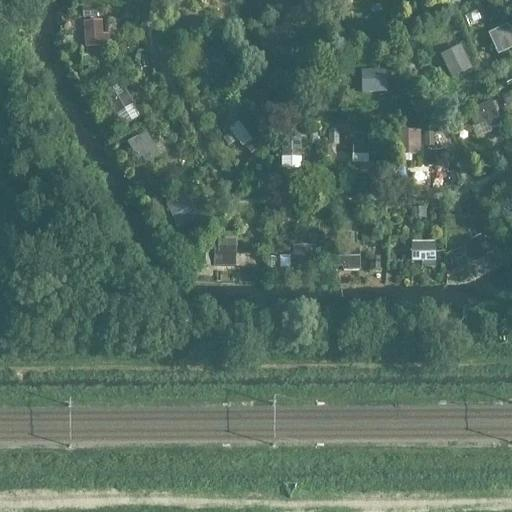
[(489,33),(499,54),(511,48),(511,30),(508,23),(489,33)]
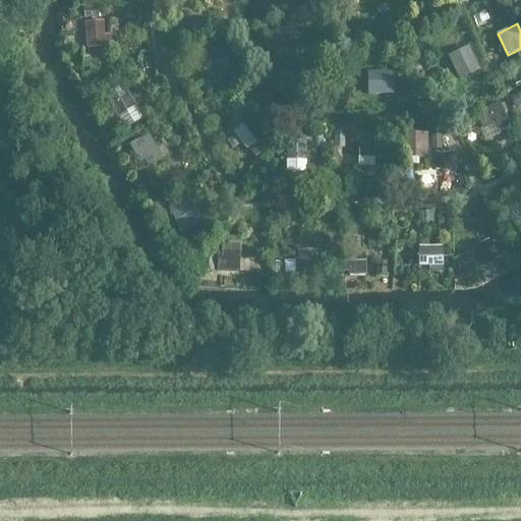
[(89,29),(88,66),(109,67),(110,29),(89,29)]
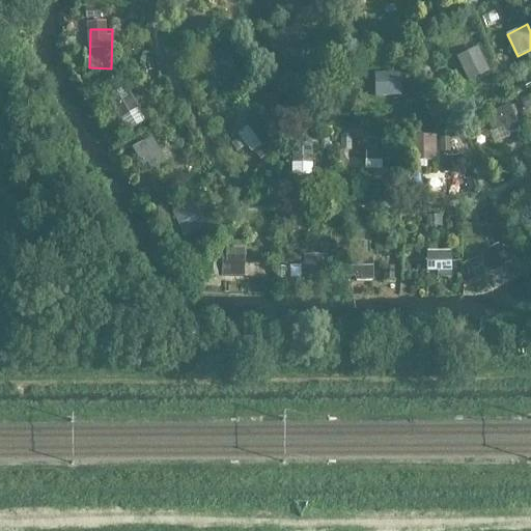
[(444,59),(454,83),(485,71),(476,47),(444,59)]
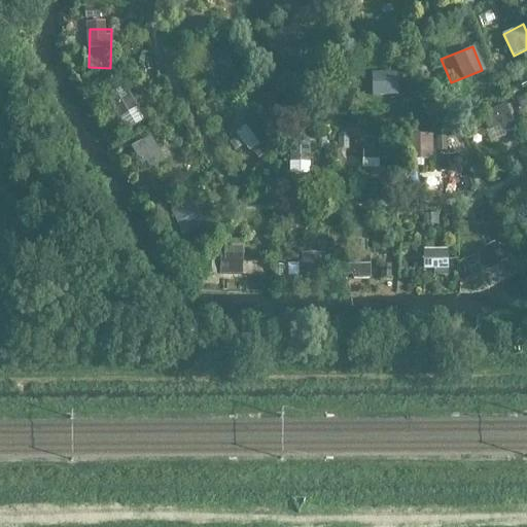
[(227,50),(207,59),(215,78),(236,70),(227,50)]
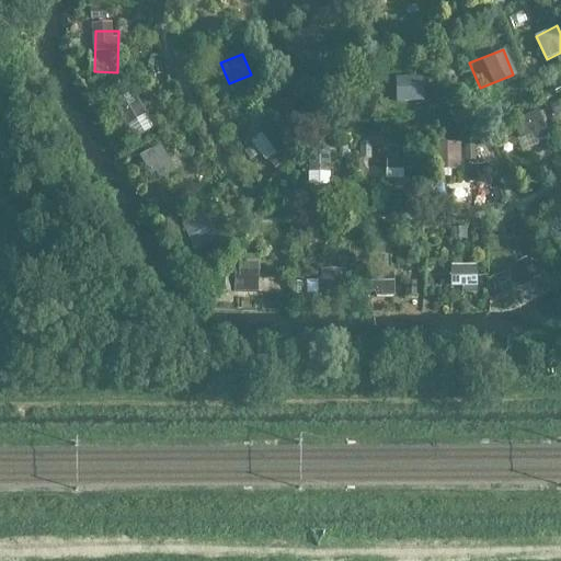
[(130,78),(107,88),(130,139),(153,129),(130,78)]
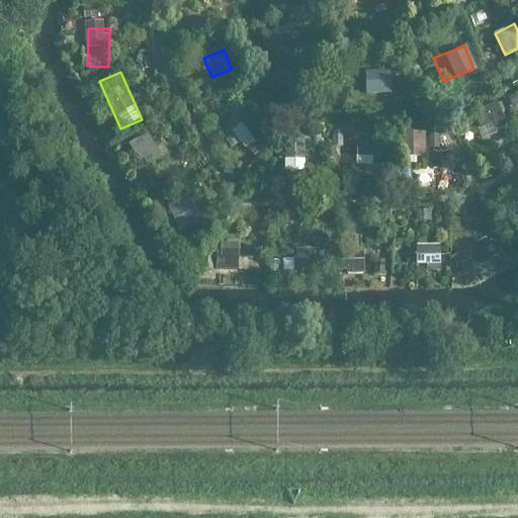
[(357,72),(357,92),(389,92),(389,72),(357,72)]
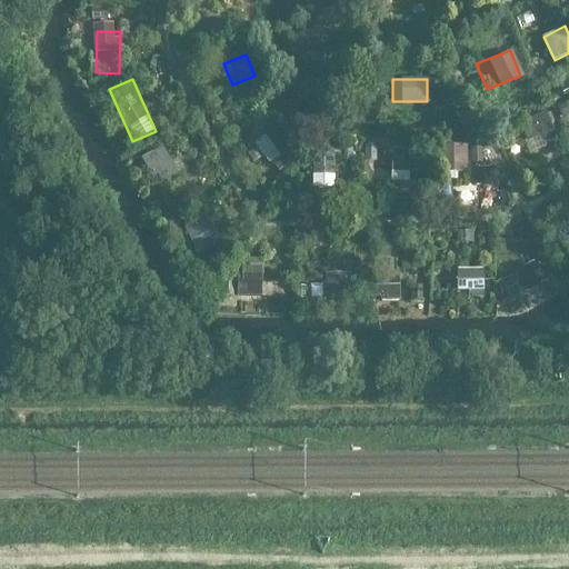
[(509,122),(518,141),(550,127),(541,108),(509,122)]
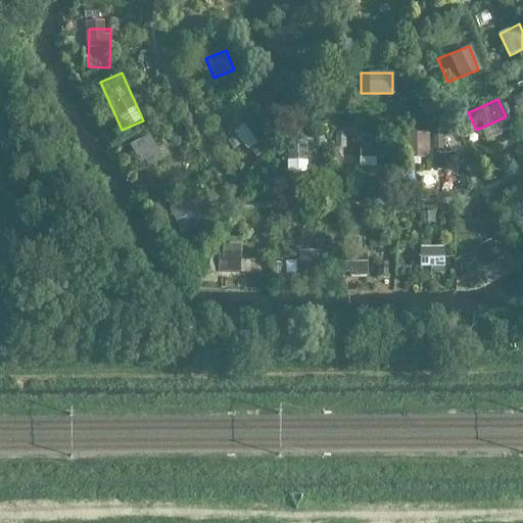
[(233,127),(254,157),(271,145),(257,128),(269,120),(260,107),(233,127)]
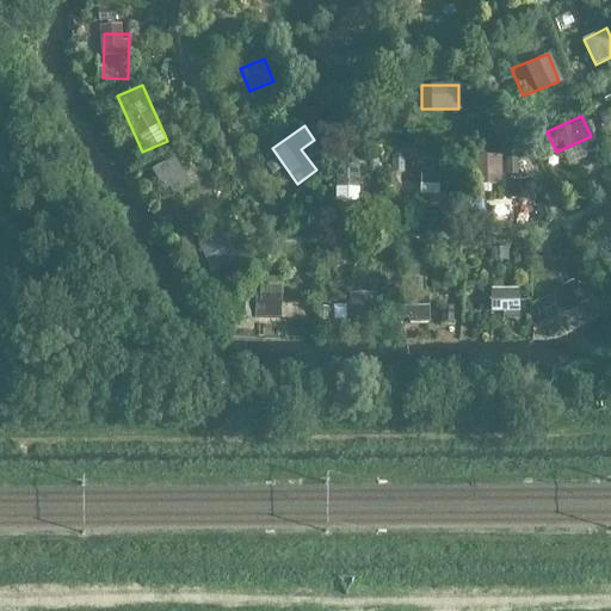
[(357,153),(329,153),(331,189),(358,187),(357,153)]
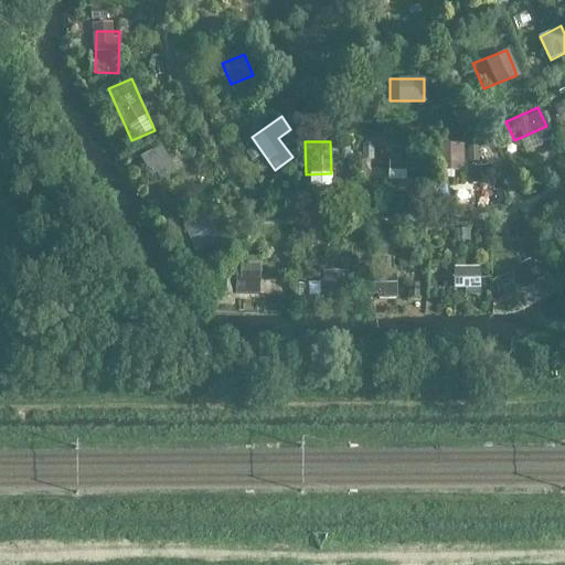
[(441,144),(443,198),(469,198),(468,142),(441,144)]
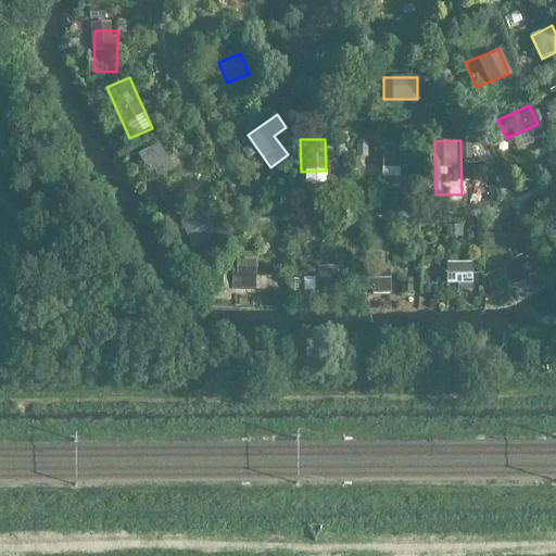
[(384,144),(383,167),(411,168),(412,146),(384,144)]
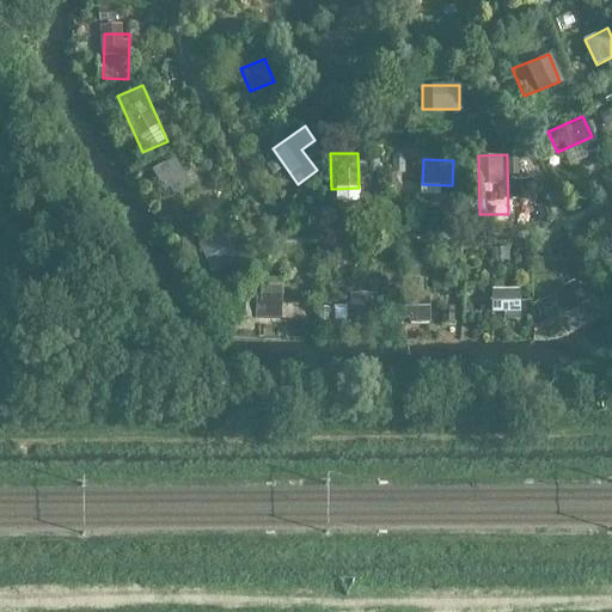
[(153,178),(175,214),(202,197),(179,161),(153,178)]
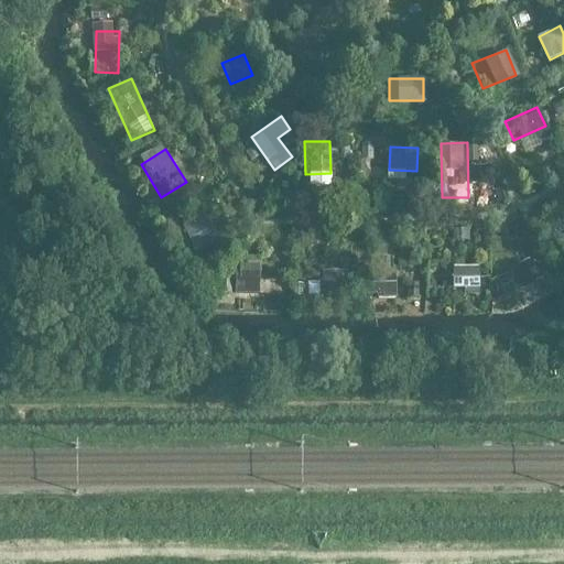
[(192,243),(215,240),(212,220),(188,225),(192,243)]
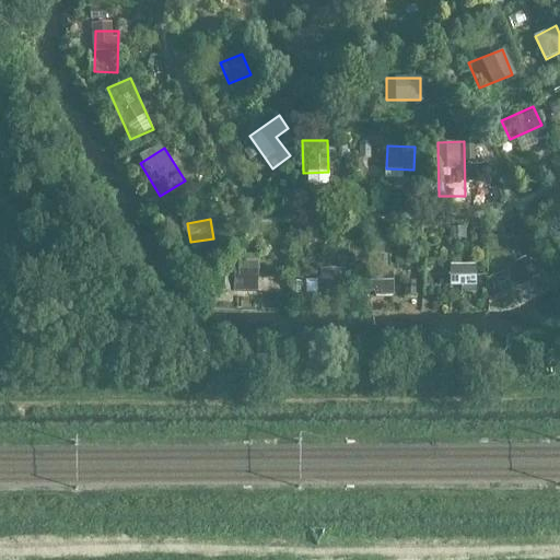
[(499,268),(506,286),(544,269),(536,252),(499,268)]
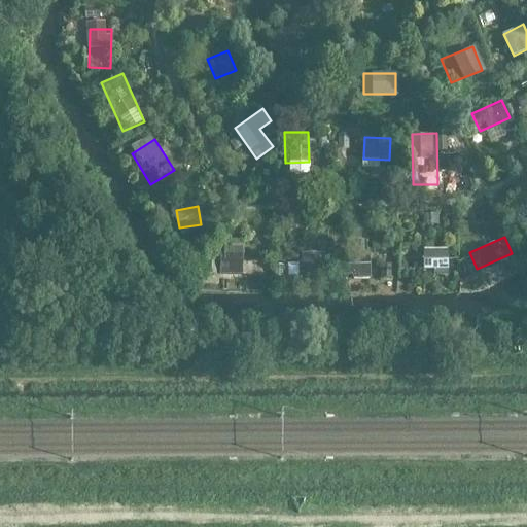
[(434,269),(434,277),(450,277),(450,248),(424,248),(424,269),(434,269)]
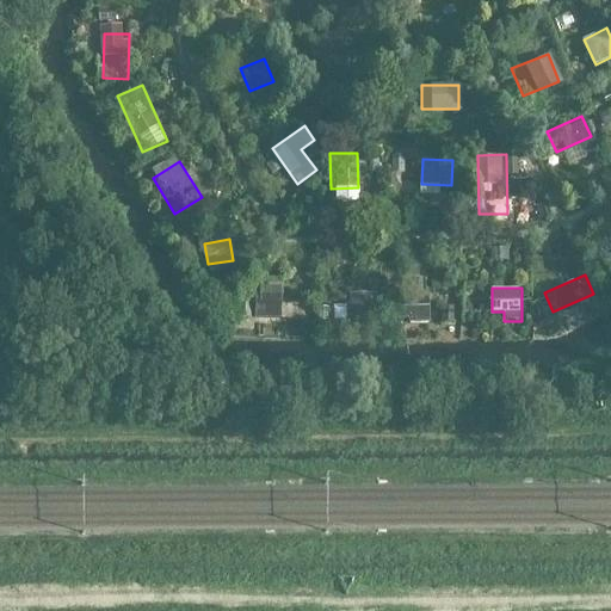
[(380,322),(378,291),(349,292),(350,323),(380,322)]
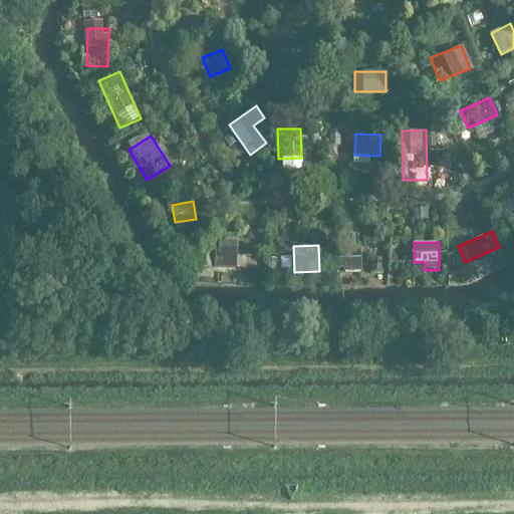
[(205,253),(205,280),(231,280),(231,253),(205,253)]
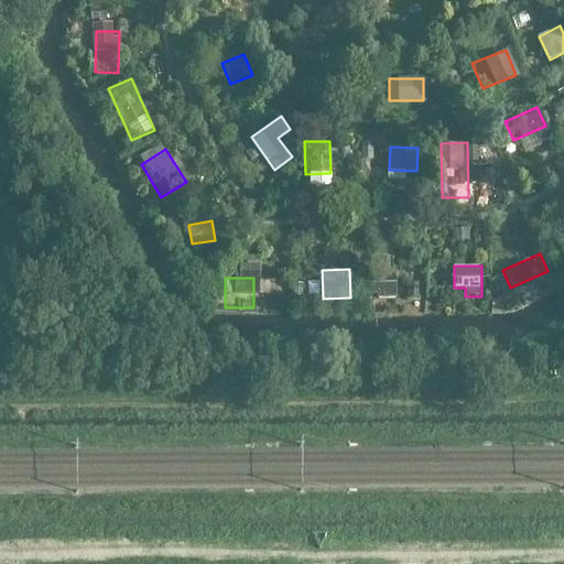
[(397,281),(358,281),(358,297),(397,296),(397,281)]
